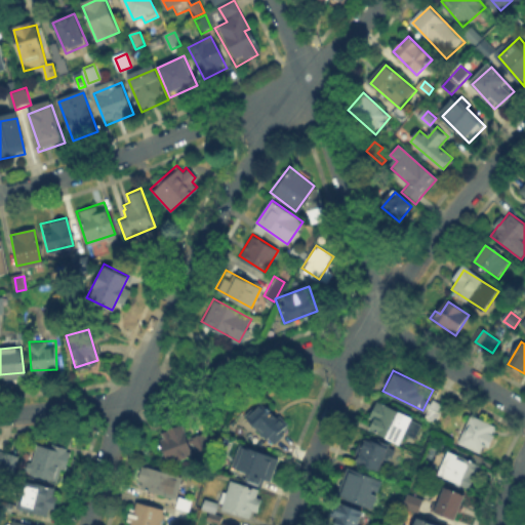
[(243,415),(258,399),(286,426),(271,442),(243,415)]
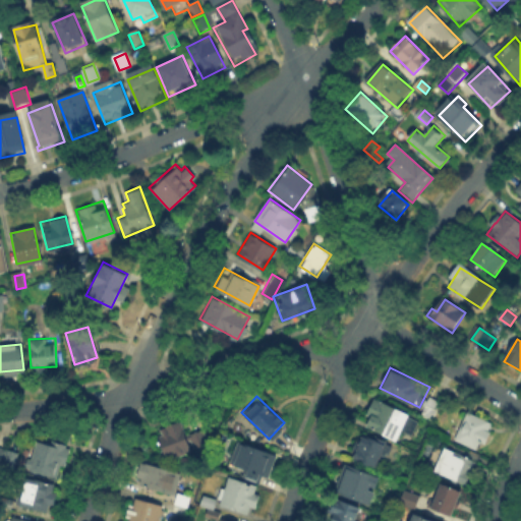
[(362,424),(375,397),(407,413),(394,440),(362,424)]
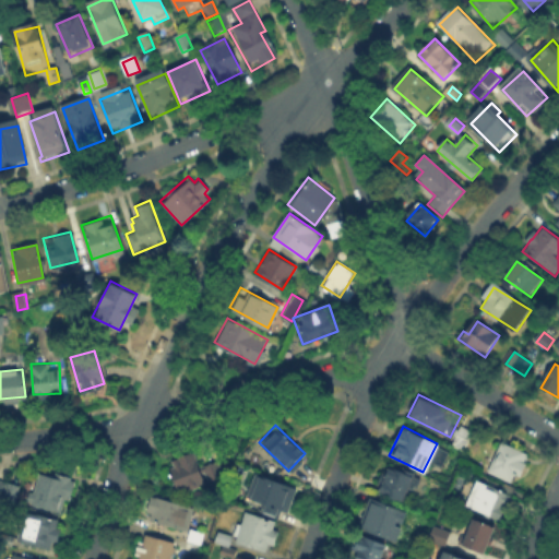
[(511,480),(486,468),(500,440),(525,452),(511,480)]
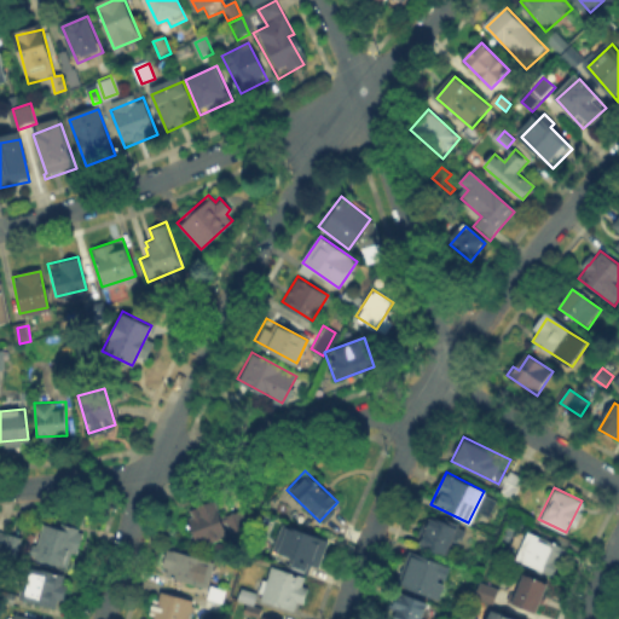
[(217,504),(223,519),(242,510),(249,527),(200,551),(184,519),(217,504)]
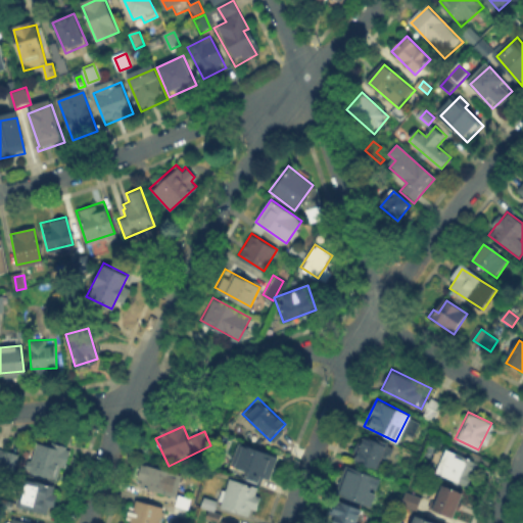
[(375,469),(350,459),(362,432),(386,442),(375,469)]
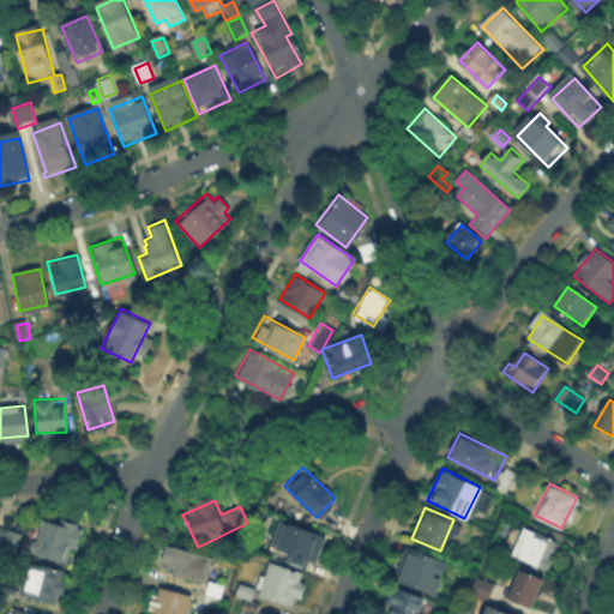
[(29,549),(40,515),(79,527),(70,561),(29,549)]
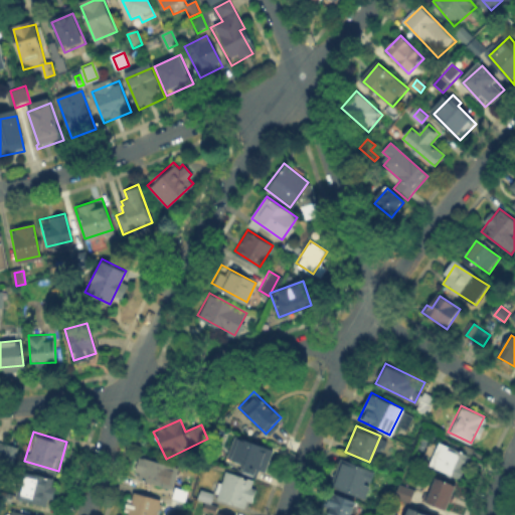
[(237,435),(272,448),(263,471),(229,458),(237,435)]
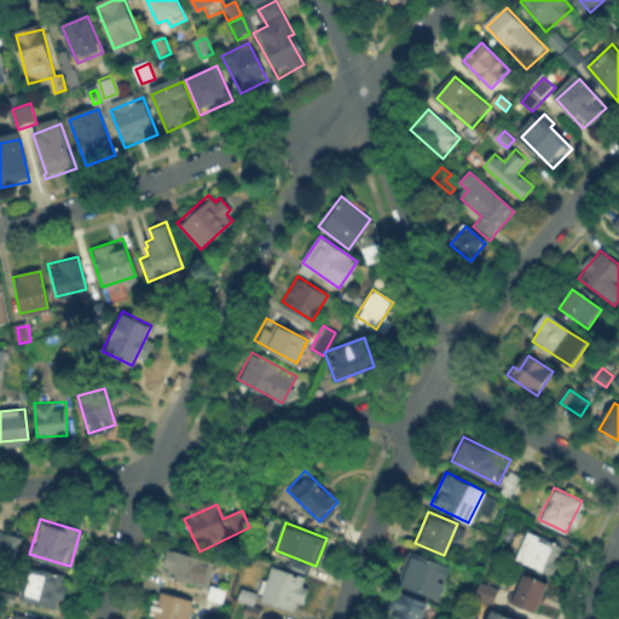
[(513,557),(526,530),(566,548),(553,576),(513,557)]
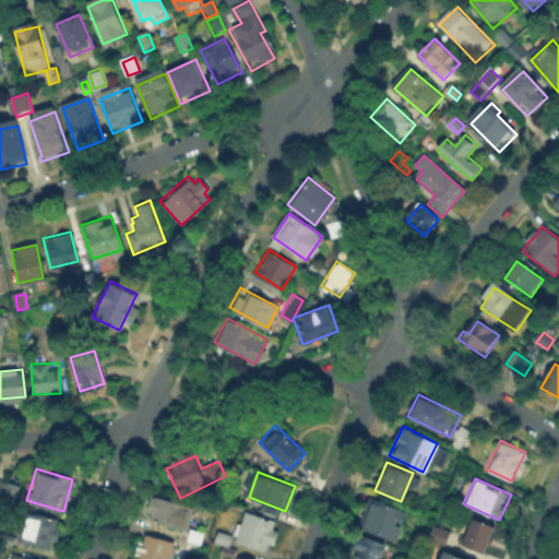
[(0,480),(20,487),(14,502),(0,497),(0,480)]
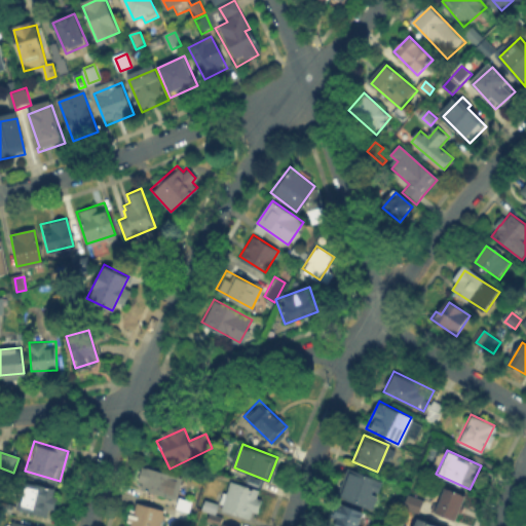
[(174,497),(135,486),(141,464),(180,476),(174,497)]
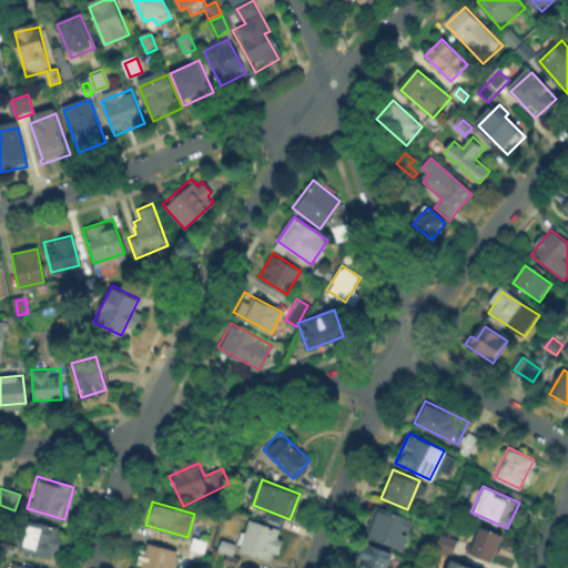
[(364,535),(375,505),(409,517),(399,547),(364,535)]
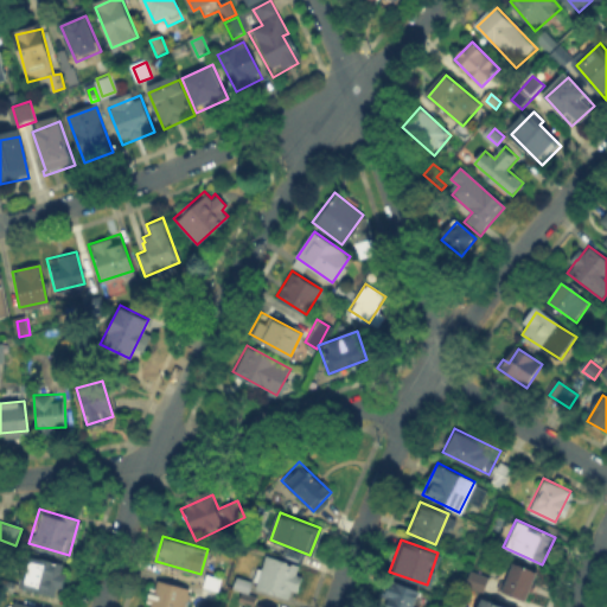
[(288,598),(253,587),(263,551),(299,562),(288,598)]
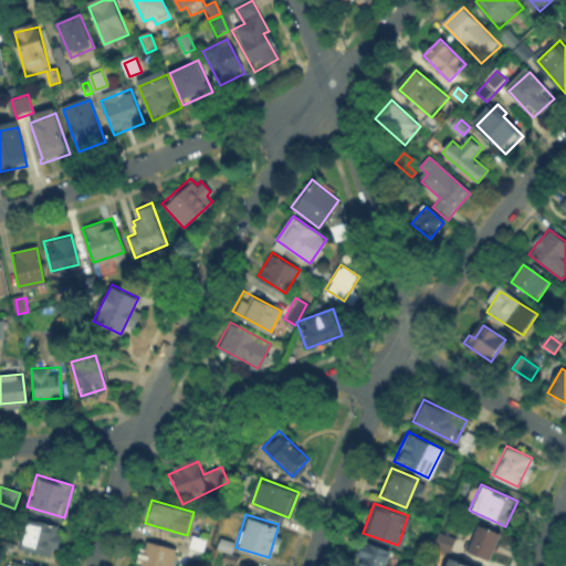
[(27,517),(56,524),(50,554),(20,547),(27,517)]
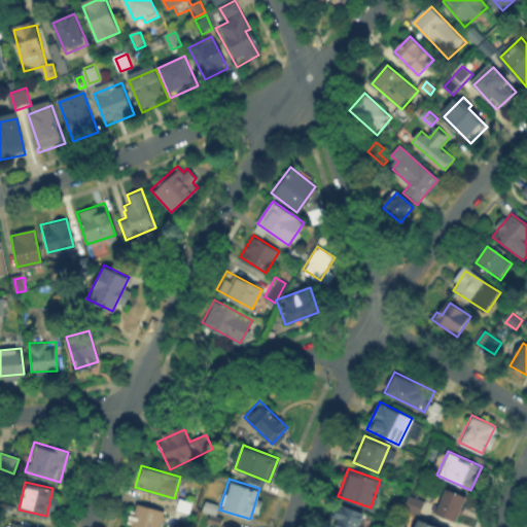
[(464,495),(455,519),(433,510),(443,487),(464,495)]
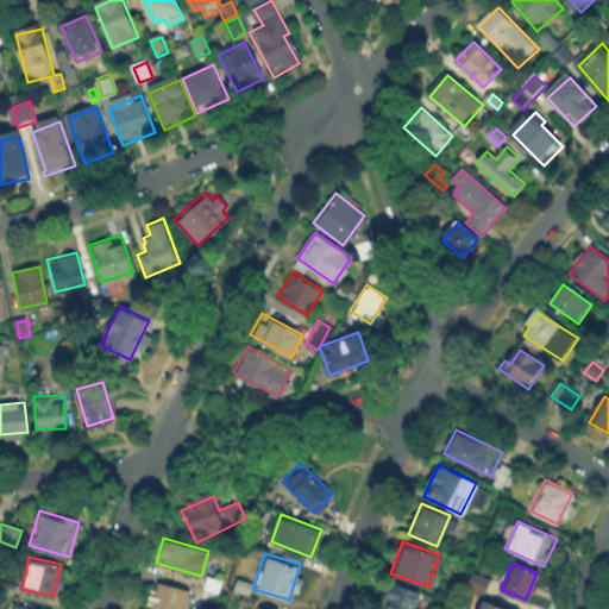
[(489,578),(483,594),(465,586),(470,571),(489,578)]
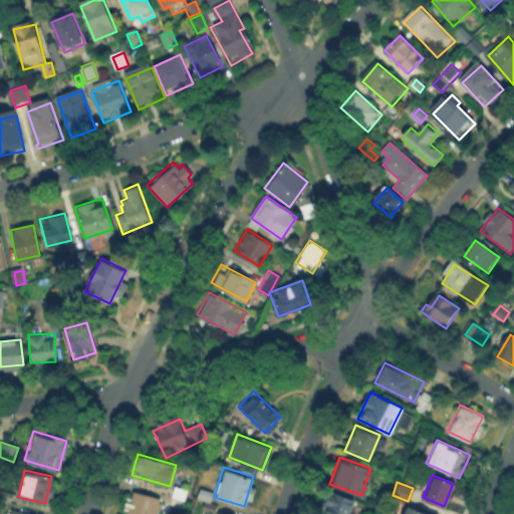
[(185,489),(182,499),(170,495),(173,485),(185,489)]
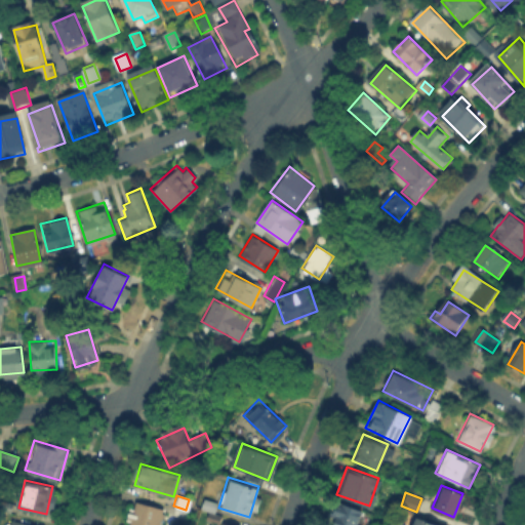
[(203,496),(216,501),(213,512),(200,507),(203,496)]
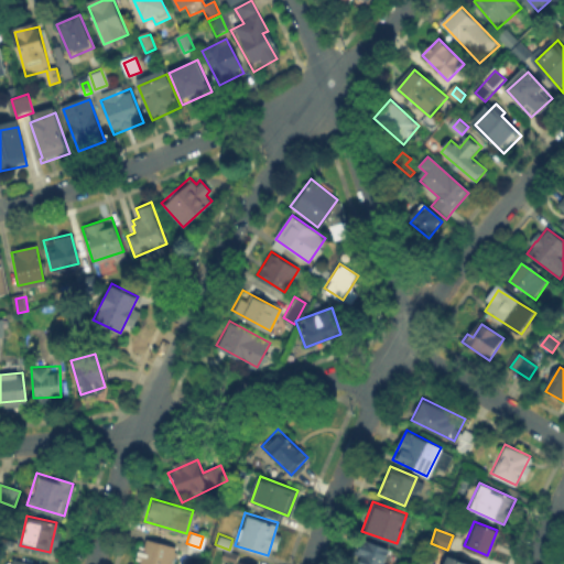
[(390,549),(383,563),(350,563),(359,538),(390,549)]
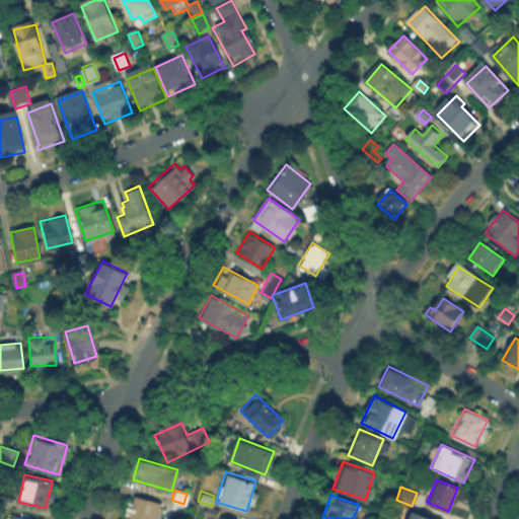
[(124,518),(131,496),(169,506),(165,518),(124,518)]
